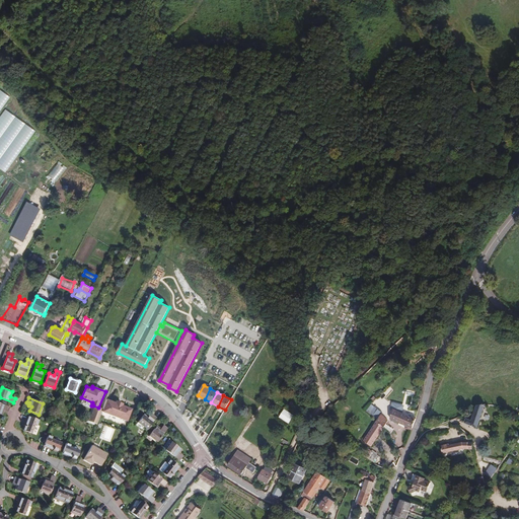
[(131,410),(106,399),(102,409),(101,411),(127,421),(131,410)]
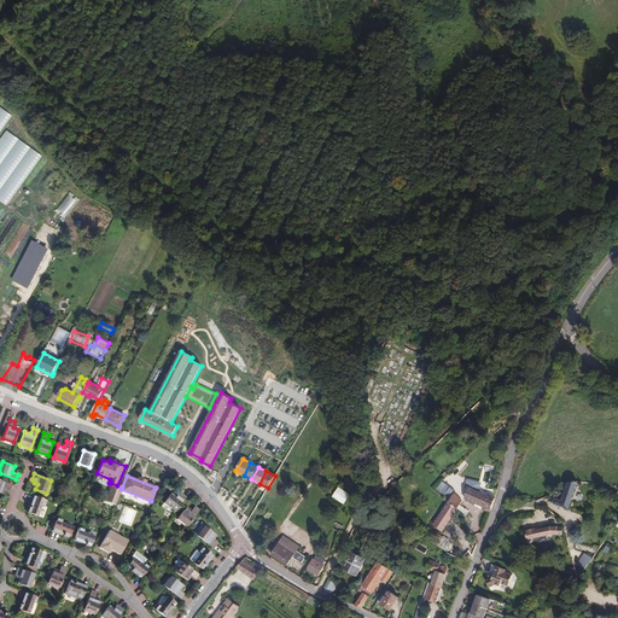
[(10,490),(11,484),(0,479),(0,493),(1,494),(4,488),(10,490)]
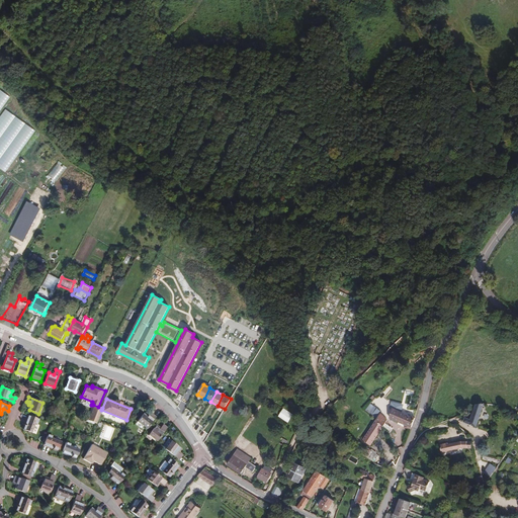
[(381,411),(370,404),(365,410),(375,419),(381,411)]
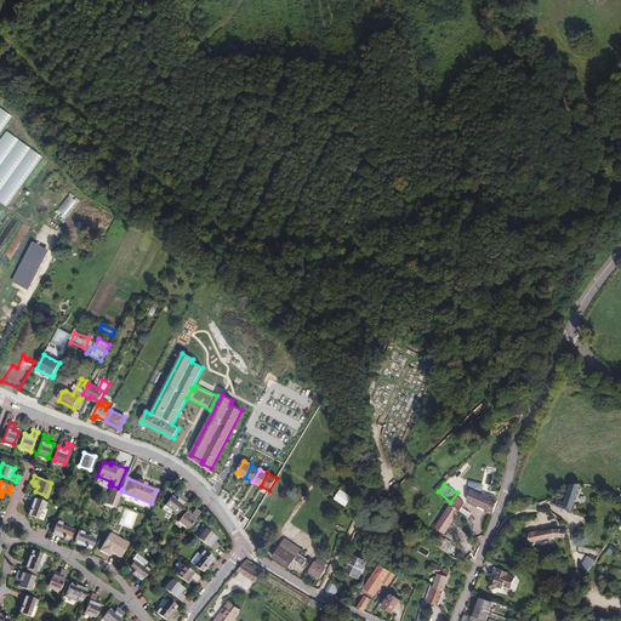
[(580,484),(571,484),(565,503),(562,502),(556,503),(557,506),(571,512),(580,484)]
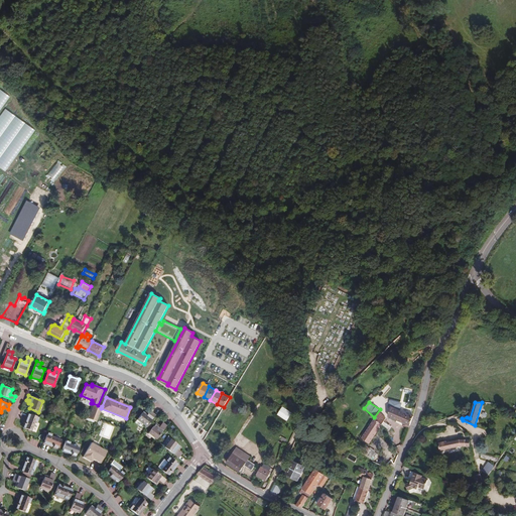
[(101,408),(102,406),(98,405),(93,403),(88,418),(97,421),(101,408)]
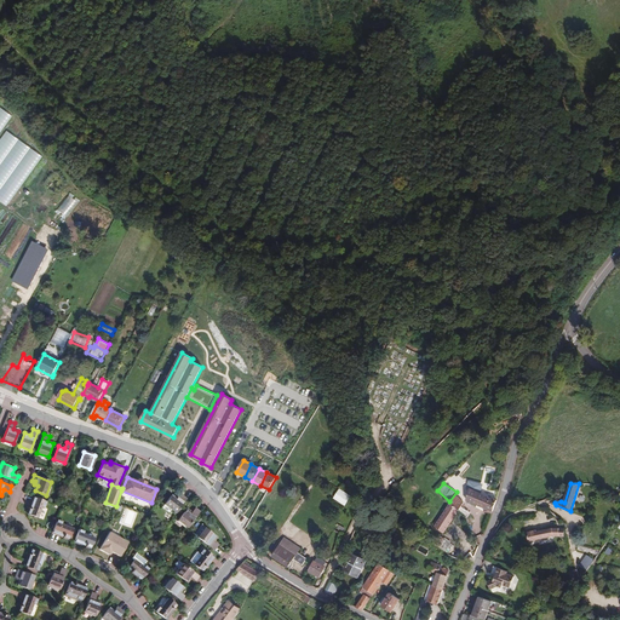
[(340,489),(336,495),(346,504),(350,497),(340,489)]
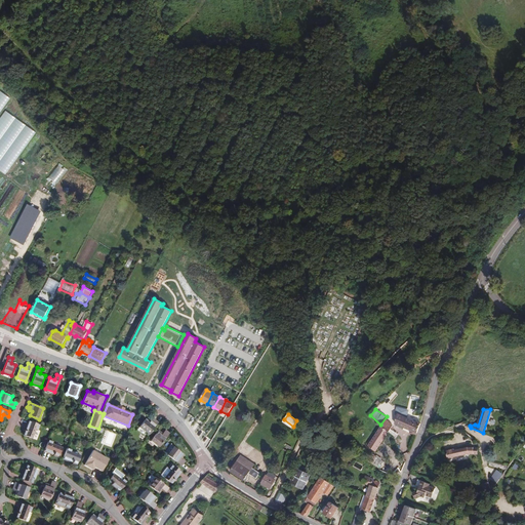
[(420,423),(398,414),(395,423),(412,432),(411,435),(415,437),(420,423)]
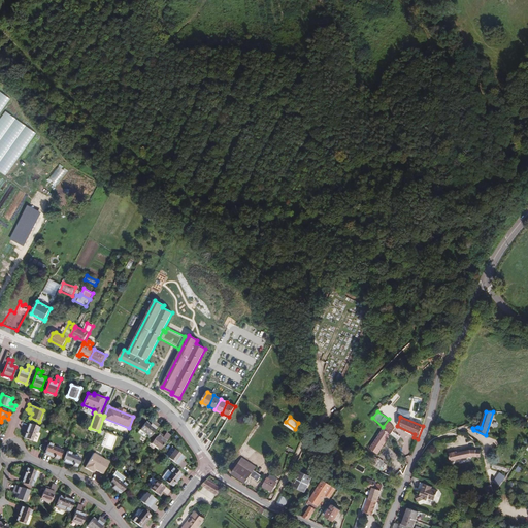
[(146,435),(150,437),(159,425),(155,422),(153,425),(151,423),(150,425),(145,423),(140,430),(146,435)]
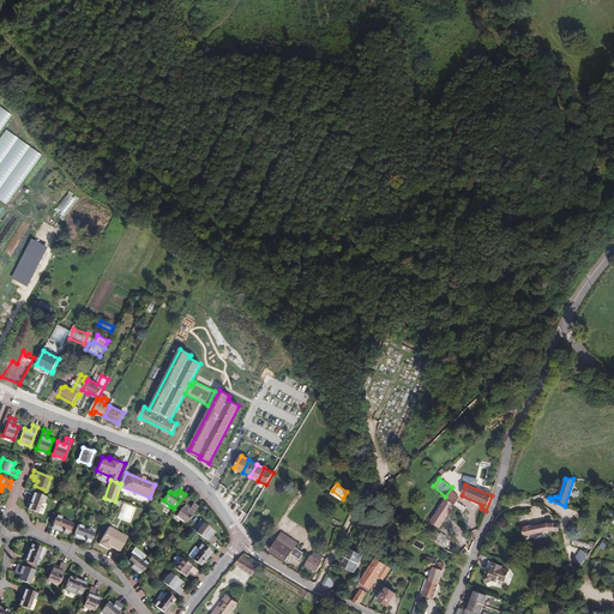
[(452,491),(446,498),(456,505),(459,499),(452,491)]
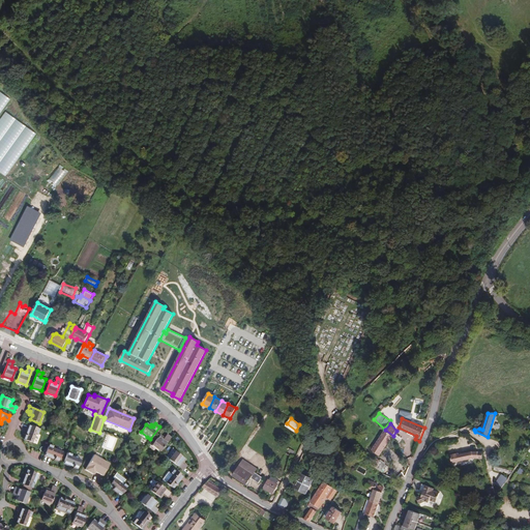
[(38,434),(39,429),(28,424),(24,439),(32,442),(35,433),(38,434)]
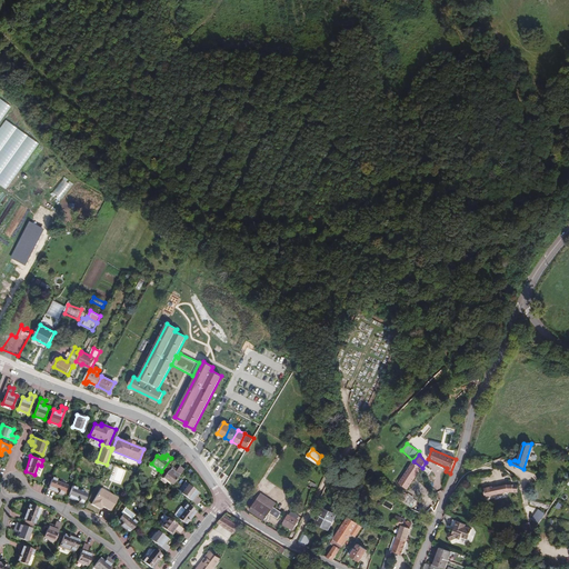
[(410,467),(398,482),(408,489),(420,471),(422,468),(413,461),(410,467)]
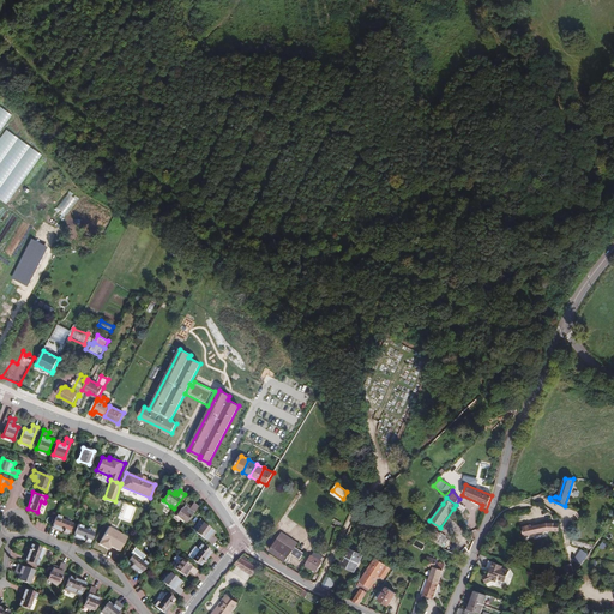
[(186,523),(196,511),(198,507),(193,504),(190,509),(185,504),(176,515),(186,523)]
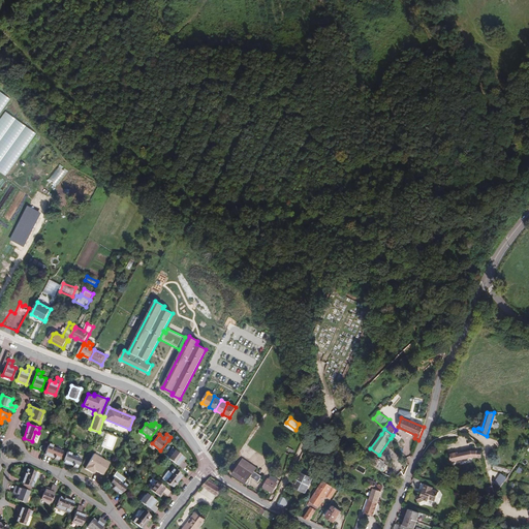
[(54,445),(49,443),(45,452),(44,455),(59,460),(62,452),(53,447),(54,445)]
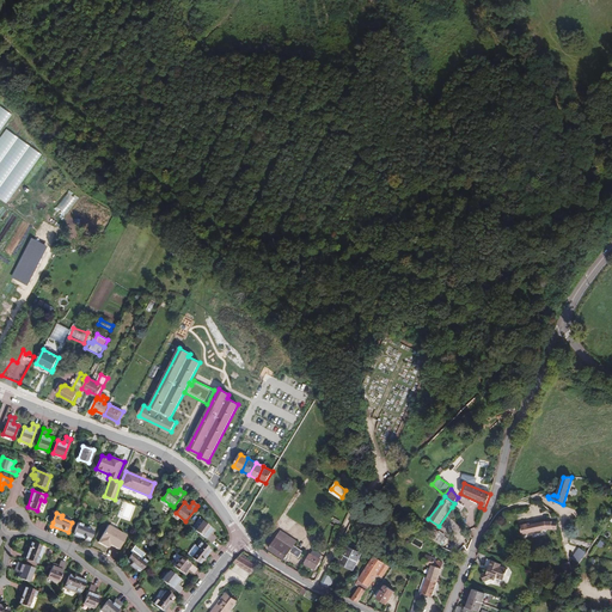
[(196,531),(212,543),(215,539),(210,536),(214,530),(202,521),(196,531)]
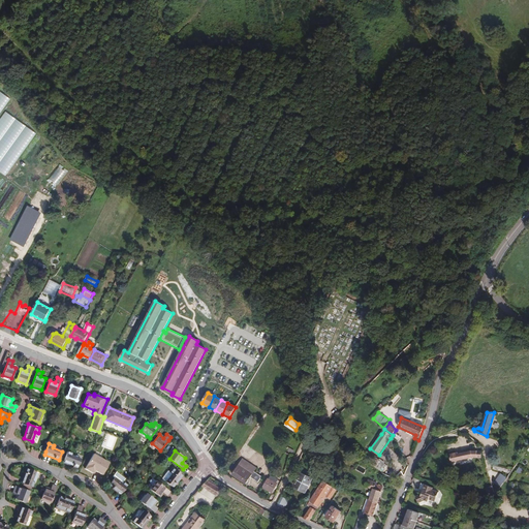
[(477,458),(478,450),(471,450),(466,452),(466,450),(464,450),(464,453),(459,454),(458,453),(450,454),(452,462),(465,459),(466,461),(467,460),(467,459),(473,457),(477,458)]
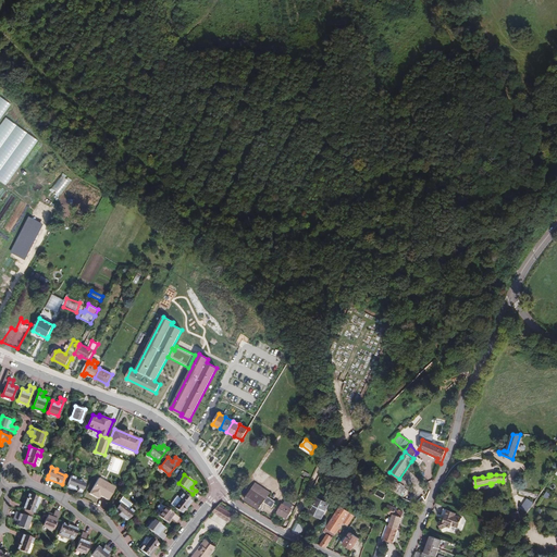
[(76,478),(72,475),(66,486),(82,493),(86,483),(76,479),(76,478)]
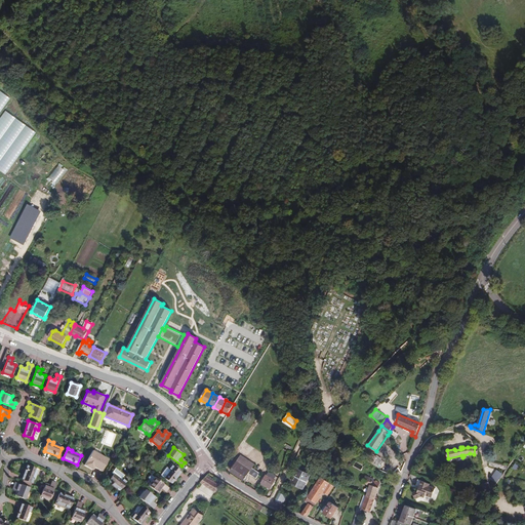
[(479,454),(486,477),(491,475),(483,452),(479,453),(479,454)]
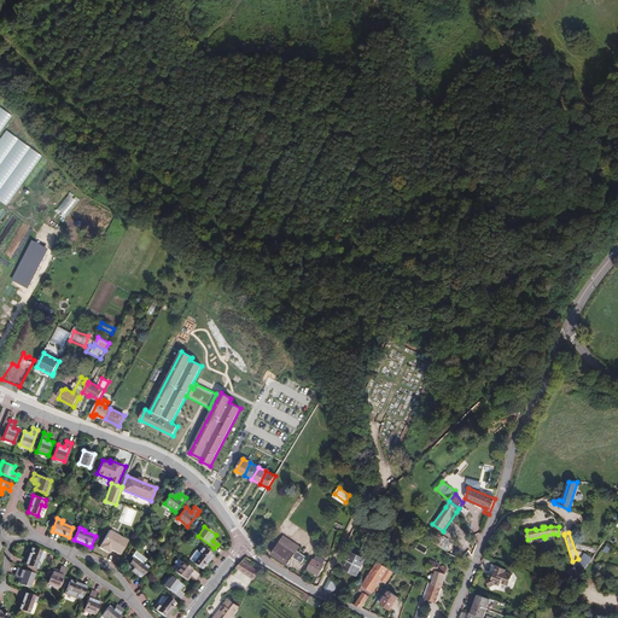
[(295,551),(298,546),(281,536),(270,554),(287,565),(290,563),(289,561),(291,557),(301,563),(304,555),(295,551)]
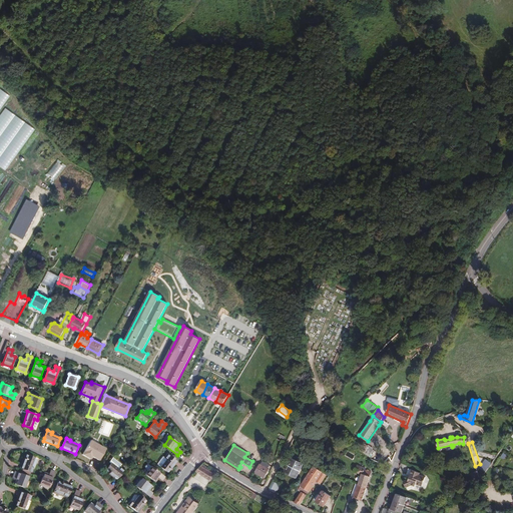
[(363,447),(360,450),(362,452),(371,458),(376,452),(368,446),(366,449),(363,447)]
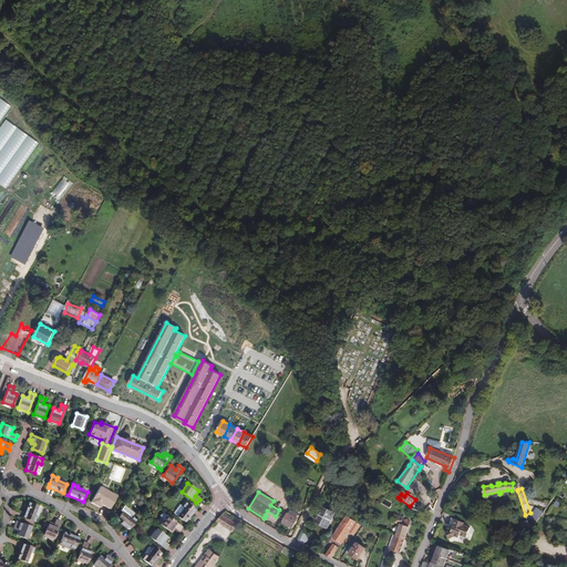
[(37,517),(40,506),(31,503),(26,518),(37,523),(39,517),(37,517)]
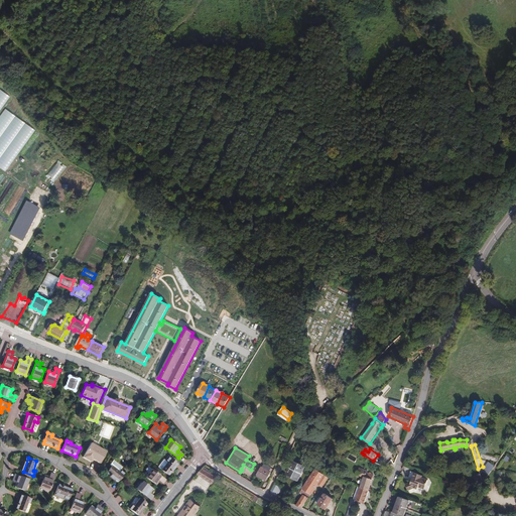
[(169,458),(166,461),(167,463),(161,471),(168,476),(178,464),(169,458)]
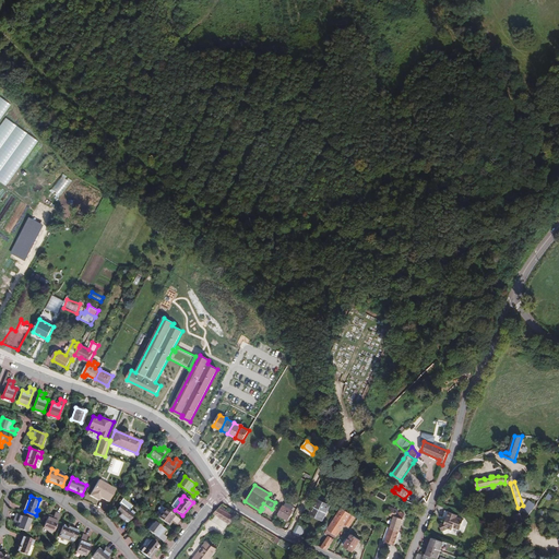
[(181,501),(180,499),(178,498),(171,507),(175,510),(181,501)]
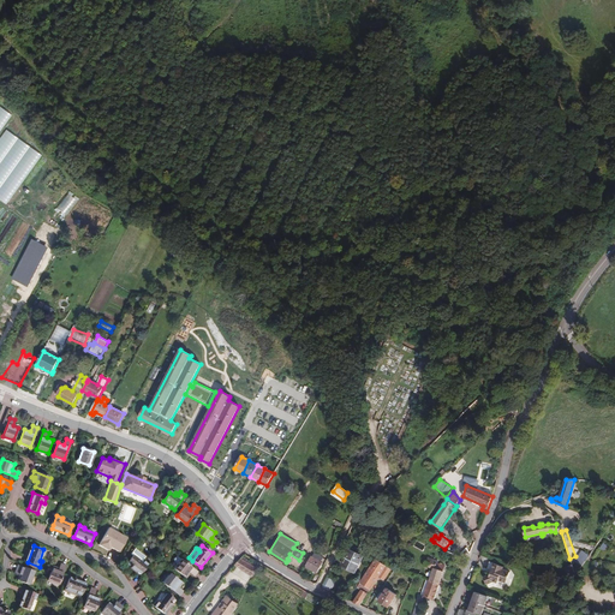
[(147,556),(136,549),(131,554),(133,556),(127,563),(141,575),(149,565),(144,560),(147,556)]
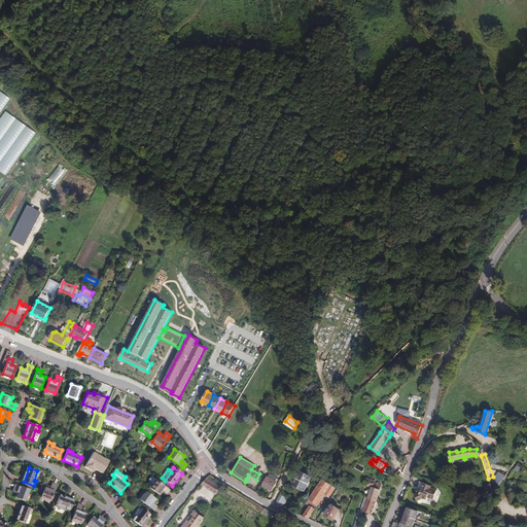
[(492,481),(499,485),(505,476),(499,471),(492,481)]
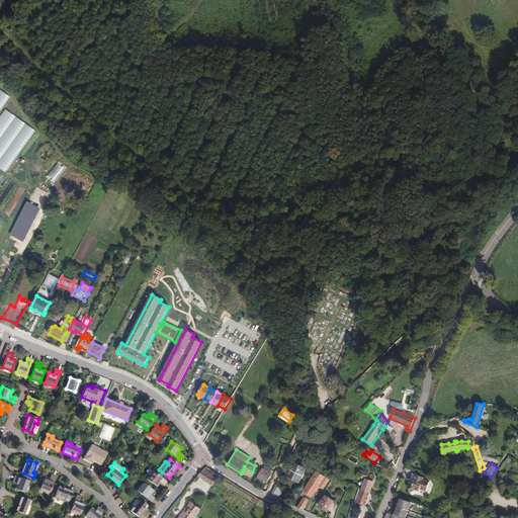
[(305,469),(294,464),(288,476),(298,481),(305,469)]
